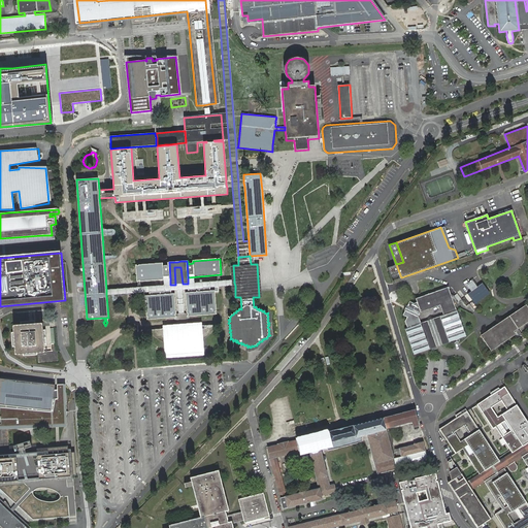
[(137,282),(170,278),(169,262),(168,262),(168,265),(163,265),(163,263),(135,265),(137,282)]
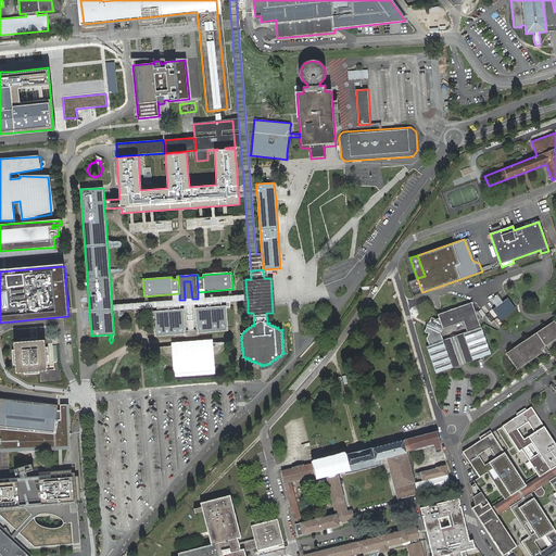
[(420,287),(417,278),(408,281),(412,289),(420,287)]
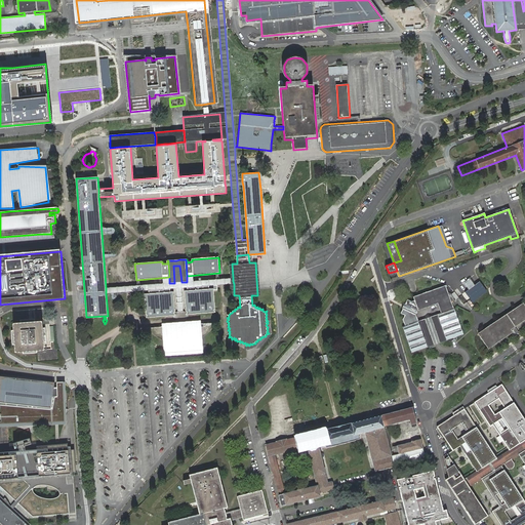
[(106,290),(106,293),(126,291),(128,291),(149,290),(170,288),(178,288),(188,287),(209,285),(223,284),(234,284),(233,281),(233,278),(223,279),(187,282),(182,282),(178,282),(174,283),(169,283),(128,286),(106,288),(106,290)]
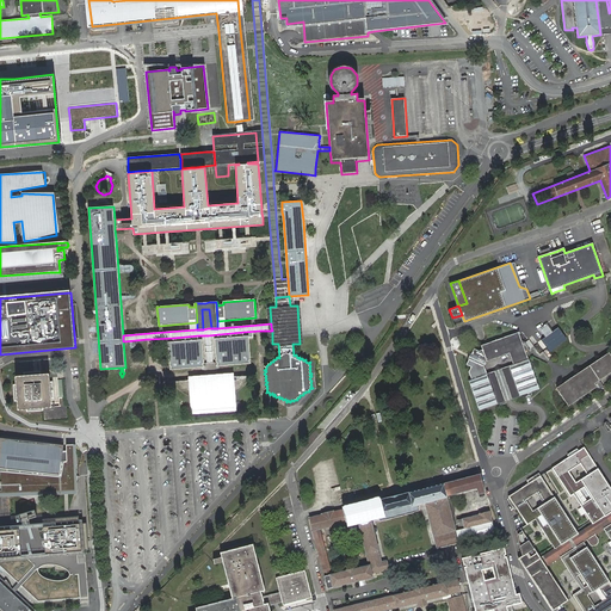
[(557,325),(539,338),(550,352),(568,339),(566,335),(557,325)]
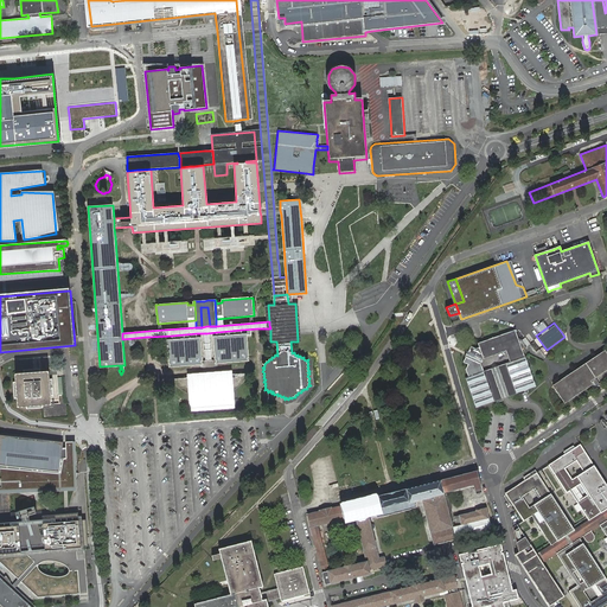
[(242,336),(242,330),(217,332),(217,338),(213,338),(213,339),(215,364),(249,360),(248,336),(242,336)]
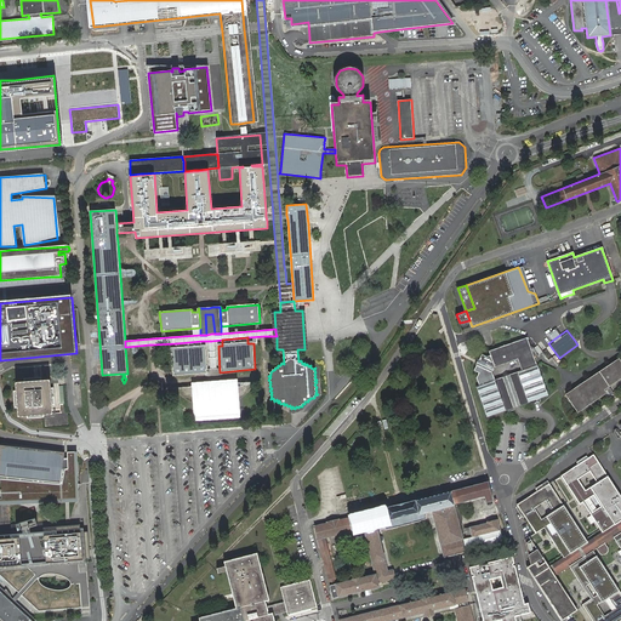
[(523,370),(534,400),(548,396),(527,337),(489,351),(490,355),(486,357),(482,354),(479,360),(480,360),(478,365),(477,365),(474,370),(479,372),(477,377),(479,386),(477,386),(488,417),(506,410),(495,380),(493,372),(495,368),(507,363),(508,359),(514,357),(518,359),(523,370)]
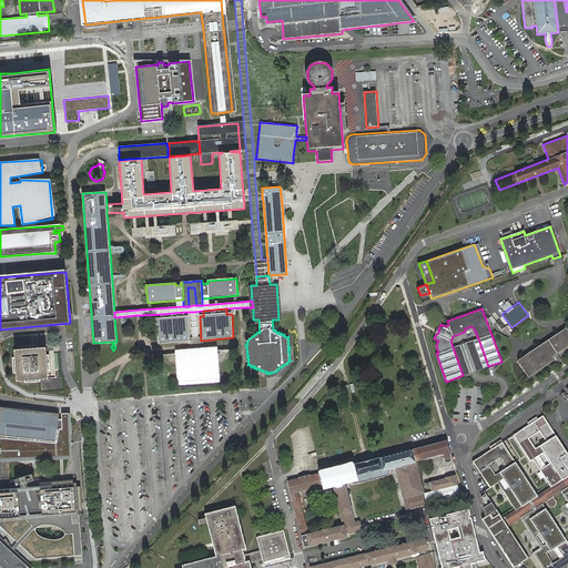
[(184,312),(161,314),(161,318),(156,320),(158,343),(190,341),(189,317),(184,317),(184,312)]
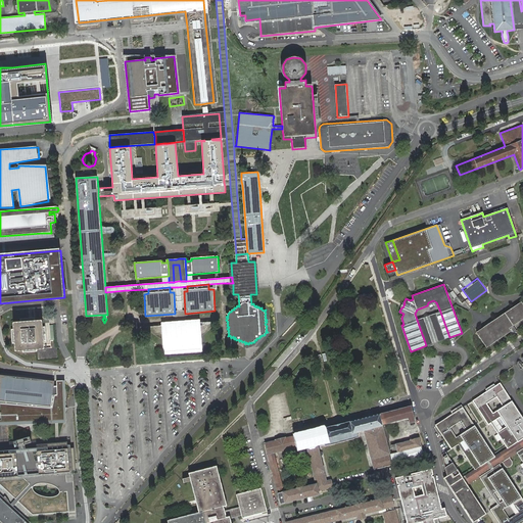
[(450,292),(453,298),(454,298),(457,304),(464,302),(462,295),(457,297),(455,291),(450,292)]
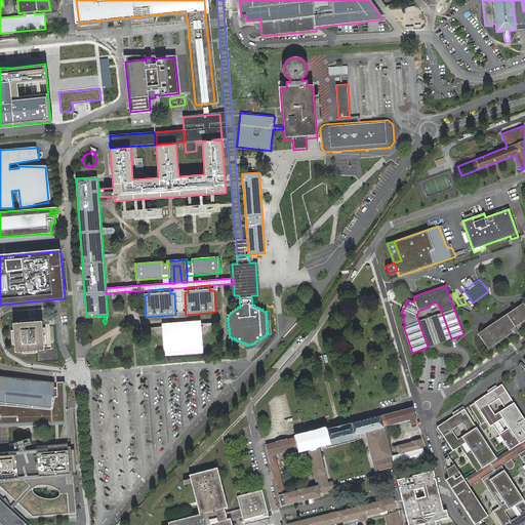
[(515,326),(524,319),(524,306),(523,303),(510,313),(507,314),(488,326),(479,333),(489,348),(512,332),(513,332),(511,329),(515,326)]
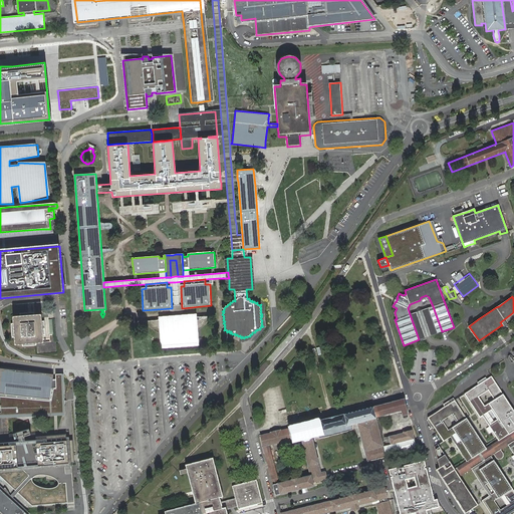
[(438,333),(442,331),(433,306),(429,307),(410,314),(419,339),(428,336),(438,333)]
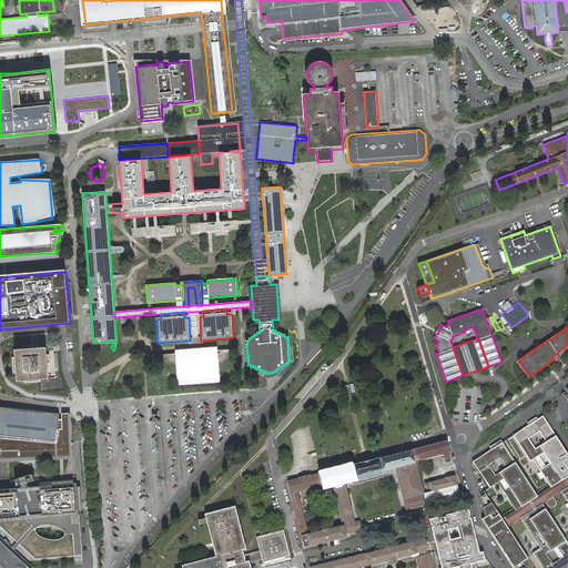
[(17,373),(17,381),(24,379),(24,383),(40,382),(40,378),(48,377),(47,369),(50,369),(49,354),(46,354),(46,347),(38,347),(38,345),(22,346),(22,348),(14,350),(16,357),(12,357),(13,373),(17,373)]
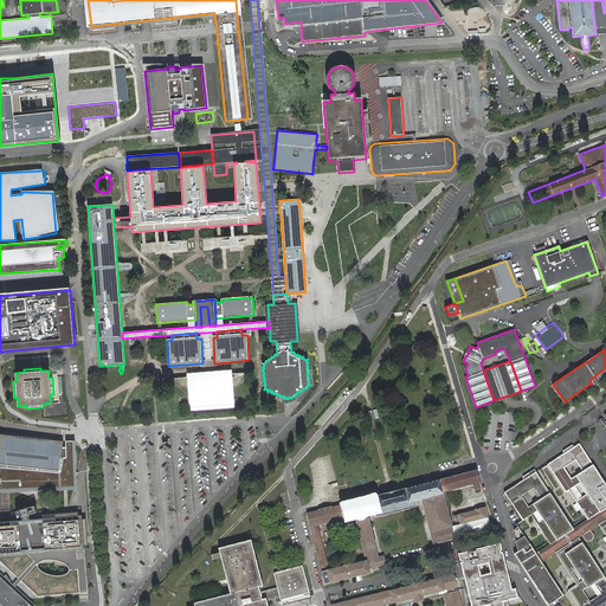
[(189,411),(234,407),(232,374),(225,374),(220,373),(218,372),(213,371),(210,371),(206,372),(201,373),(198,374),(194,376),(187,376),(189,411)]
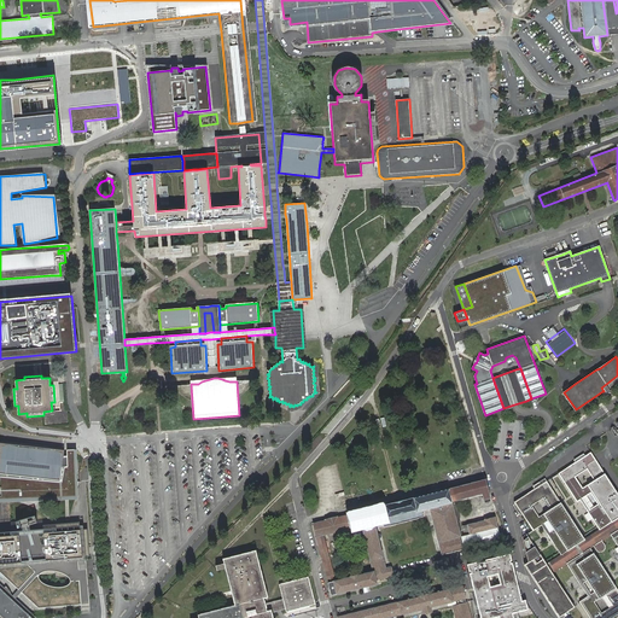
[(612,392),(606,384),(601,388),(604,391),(602,391),(605,397),(612,392)]
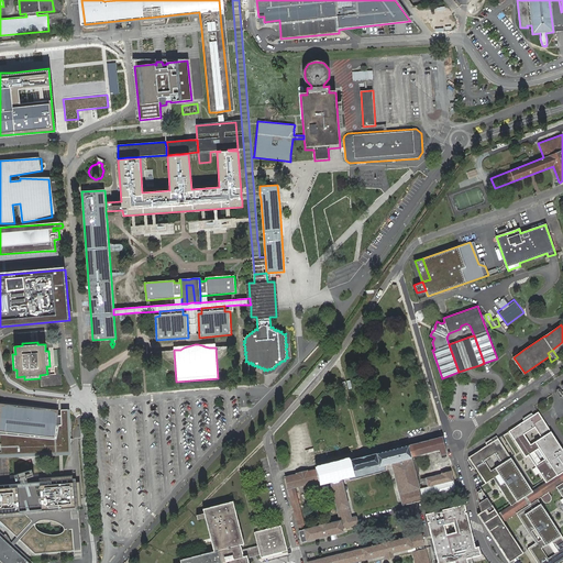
[(61,386),(59,376),(40,378),(41,387),(61,386)]
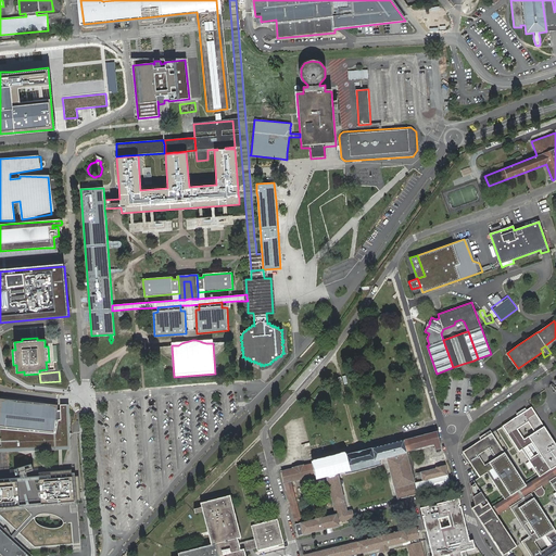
[(555,378),(554,380),(555,380),(555,382),(548,387),(550,388),(552,386),(555,382),(555,444),(551,437),(552,437),(543,424),(542,424),(528,402),(516,408),(531,431),(521,437),(530,451),(540,444),(554,466),(526,485),(492,432),(463,451),(479,477),(487,471),(493,468),(497,476),(492,480),(504,498),(491,507),(494,513),(555,472),(555,378)]
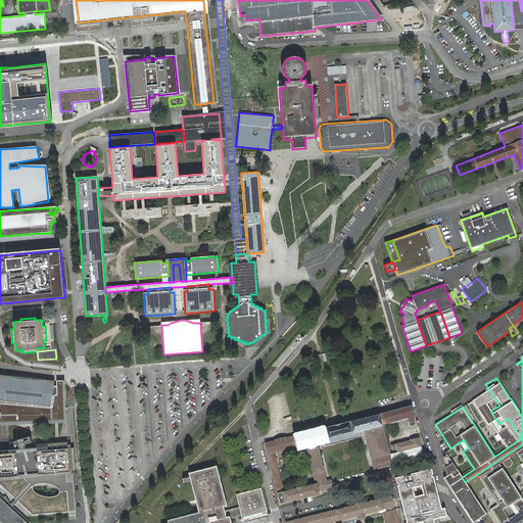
[(39,378),(1,374),(0,379),(0,424),(66,422),(64,380),(56,380),(56,386),(54,386),(55,380),(39,378)]
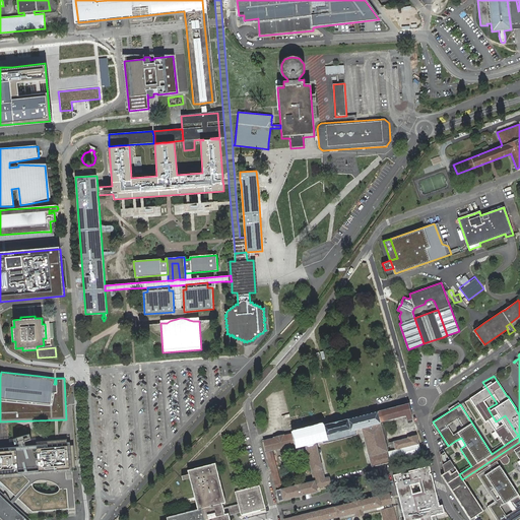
[(394,444),(389,445),(390,449),(389,449),(390,450),(387,451),(387,450),(385,439),(384,435),(383,433),(381,424),(383,424),(382,421),(406,415),(408,423),(413,421),(408,402),(408,401),(408,399),(403,401),(404,404),(347,418),(323,425),(294,432),(294,433),(284,435),(284,434),(282,435),(279,436),(273,437),(273,438),(263,440),(264,442),(266,452),(268,458),(270,467),(276,466),(272,450),(297,444),(304,442),(310,467),(313,477),(314,480),(281,489),(278,473),(272,474),(278,501),(280,501),(285,499),(317,491),(317,488),(331,484),(329,476),(324,477),(315,440),(322,438),(323,443),(327,442),(352,436),(356,435),(355,430),(362,428),(372,466),(390,461),(389,460),(421,452),(419,443),(418,443),(416,435),(407,437),(407,438),(393,442),(394,444)]
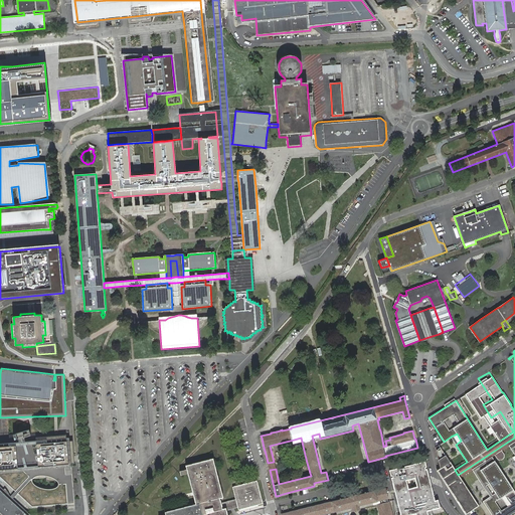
[(66,484),(65,467),(71,467),(71,437),(26,441),(25,439),(25,437),(31,436),(29,428),(12,434),(14,440),(14,441),(17,440),(18,440),(18,442),(0,442),(0,476),(16,491),(18,493),(32,506),(67,503),(66,484)]
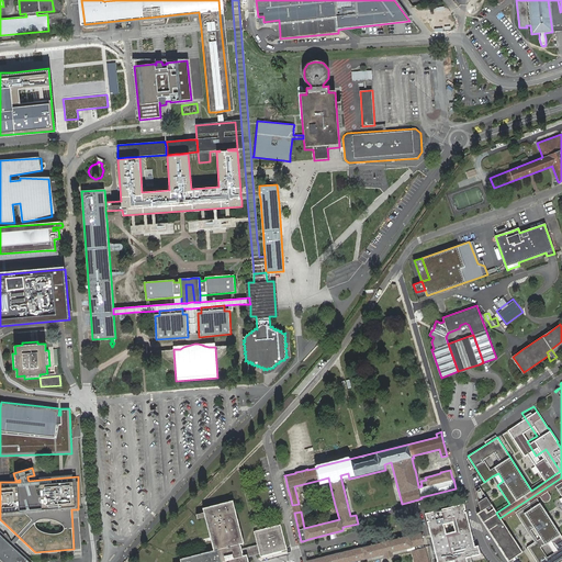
[(503,481),(498,473),(492,476),(497,485),(503,481)]
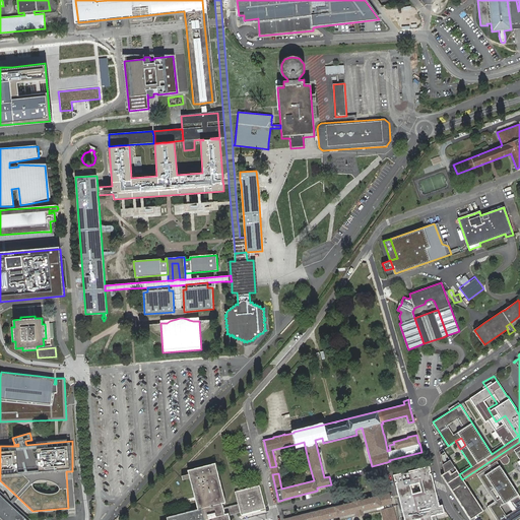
[(519,442),(462,479),(463,480),(464,481),(476,473),(496,461),(499,459),(502,463),(503,463),(504,464),(506,464),(507,463),(508,462),(509,461),(509,459),(509,458),(506,454),(514,450),(519,445),(519,442)]
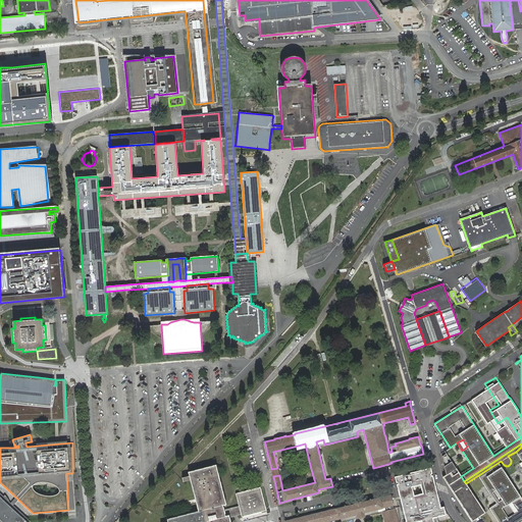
[(464,481),(461,476),(445,451),(440,454),(446,474),(442,476),(453,490),(472,521),(480,515),(478,512),(482,509),(466,483),(465,482),(464,481)]
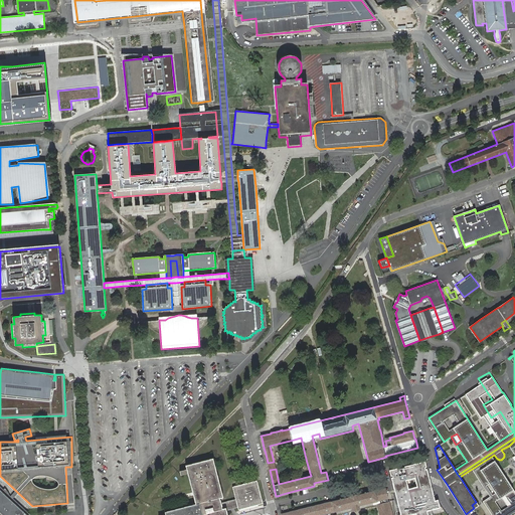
[(513,514),(514,514),(514,513),(514,492),(491,457),(472,469),(484,487),(489,484),(495,493),(490,497),(483,501),(491,514),(513,514)]
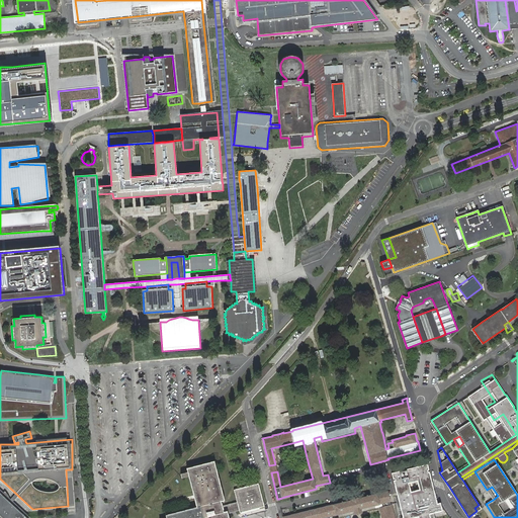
[(228,517),(228,513),(233,512),(240,510),(240,512),(264,506),(258,484),(234,490),(237,502),(223,506),(222,501),(225,501),(214,461),(187,468),(188,471),(181,473),(182,478),(189,476),(197,507),(166,515),(166,517),(228,517)]
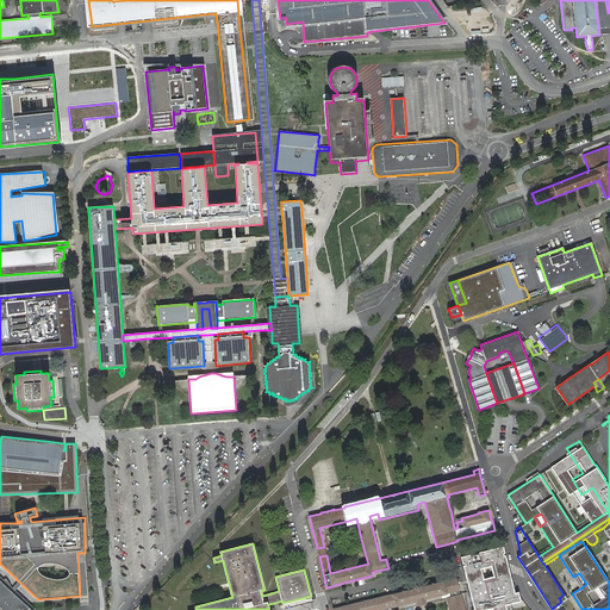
[(504,546),(460,556),(472,609),(512,609),(511,604),(522,602),(520,591),(515,592),(504,546)]
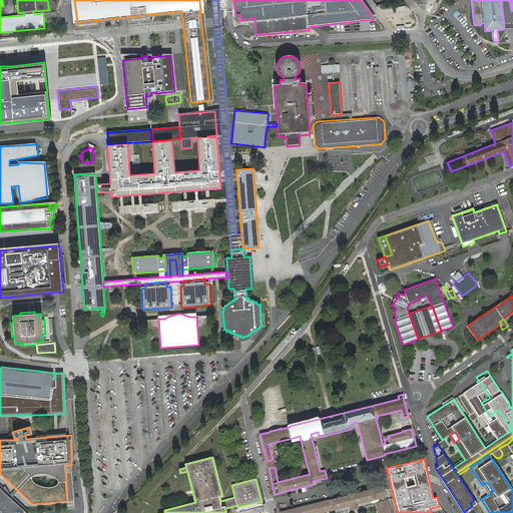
[(74,506),(71,465),(65,465),(66,482),(67,501),(68,510),(74,509),(74,506)]
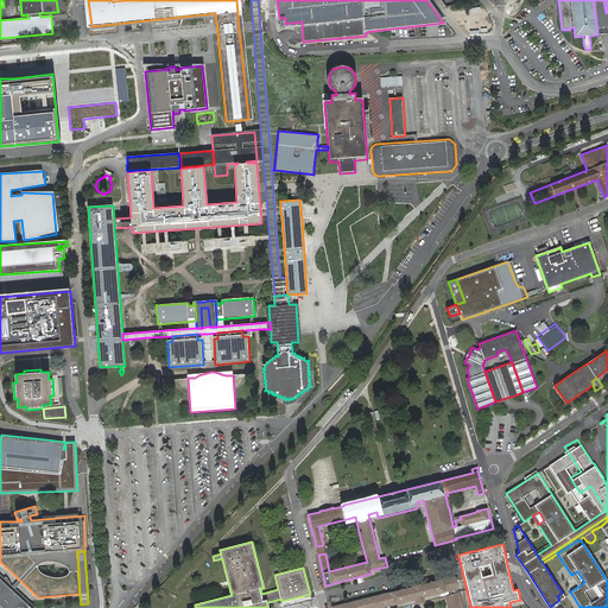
[(584,582),(577,571),(571,575),(578,587),(584,582)]
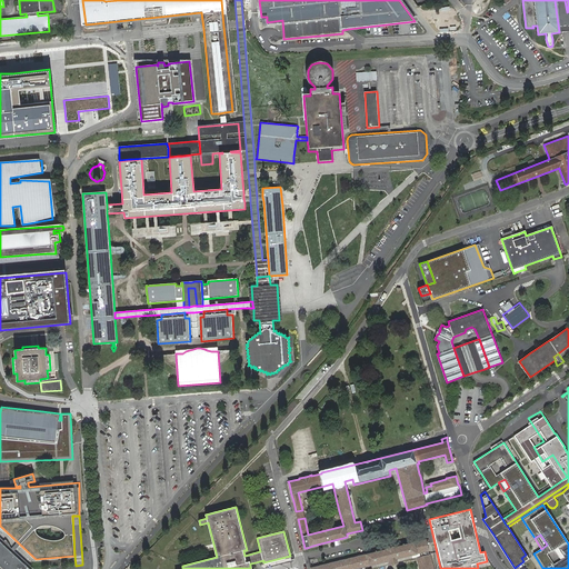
[(35,568),(10,546),(11,546),(9,543),(8,541),(6,539),(3,540),(0,536),(0,563),(0,566),(3,568),(5,568),(35,568)]
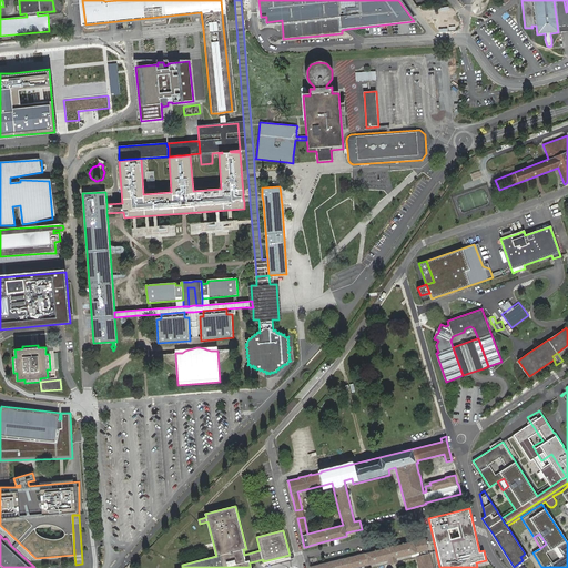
[(428,558),(430,558),(428,549),(425,538),(310,566),(310,567),(369,567),(367,567),(365,567),(365,566),(387,560),(388,564),(393,563),(397,561),(396,558),(419,553),(421,555),(416,556),(417,558),(419,567),(433,567),(432,563),(429,563),(428,558)]
